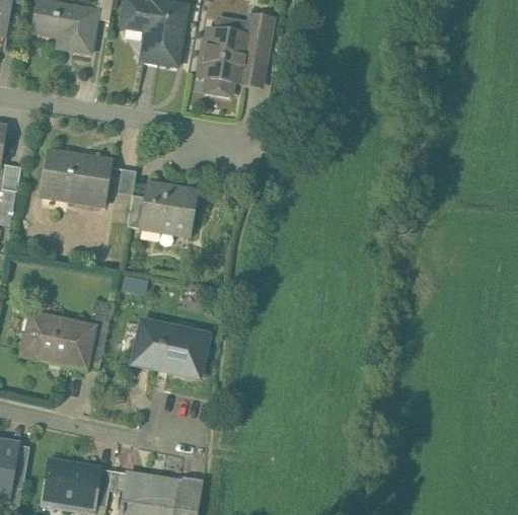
[(0,0),(0,38),(3,39),(9,1),(9,0),(0,0)]
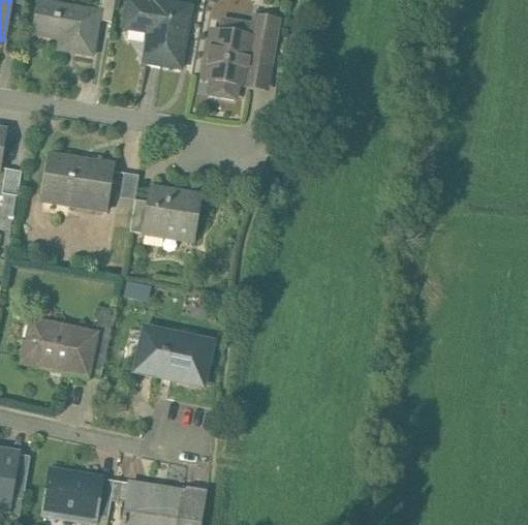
[(99,0),(98,10),(99,10),(98,19),(112,21),(115,0),(99,0)]
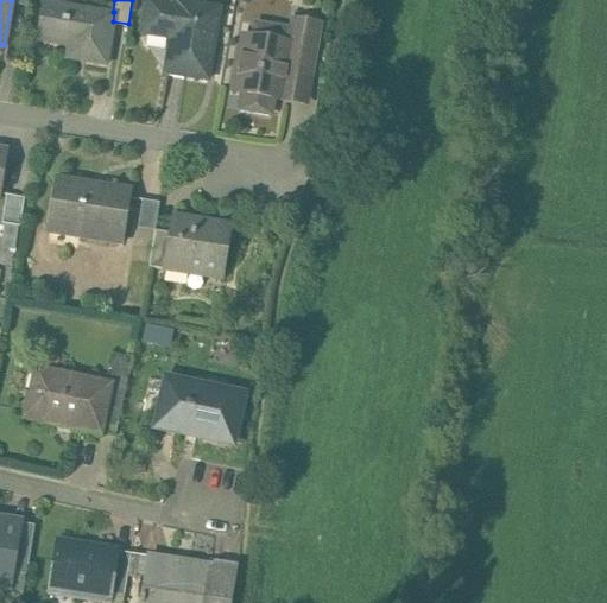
[(219,7),(177,0),(176,5),(149,0),(143,33),(171,38),(165,71),(207,77),(219,7)]
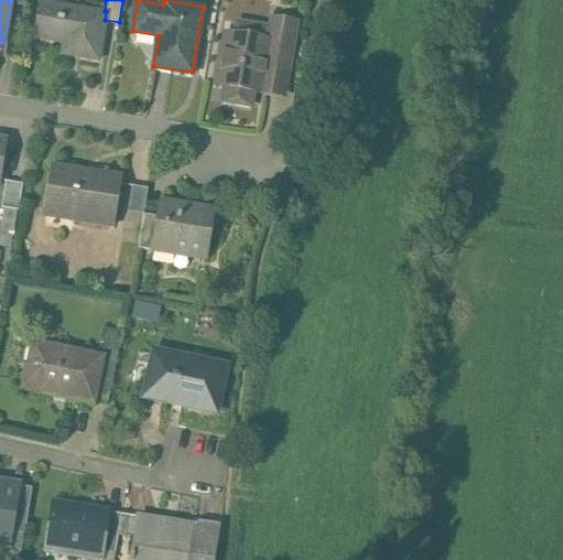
[(105,11),(41,1),(35,34),(36,34),(36,31),(65,36),(63,52),(98,57),(105,20),(106,11),(105,11)]
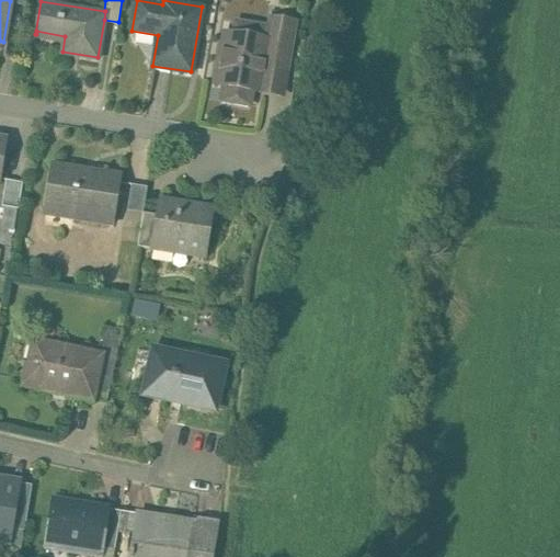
[(295,19),(272,14),(267,38),(269,38),(264,65),(286,68),(295,19)]
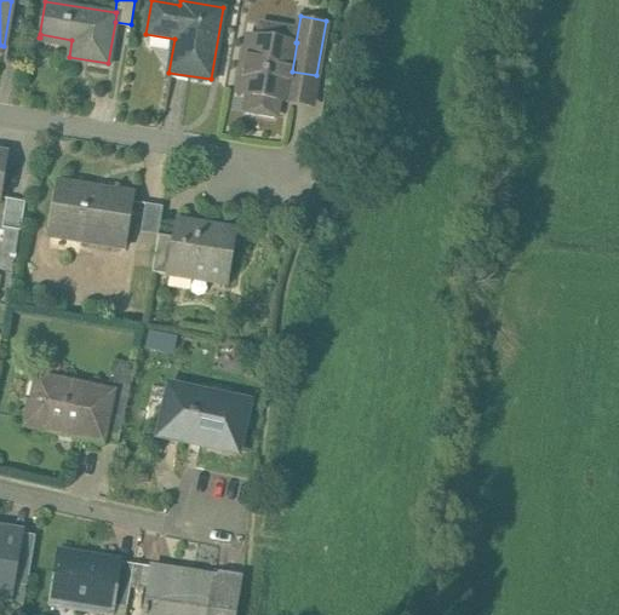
[(296,42),(250,35),(239,92),(248,93),(246,110),(275,115),(278,98),(287,101),(292,72),(297,42),(296,42)]
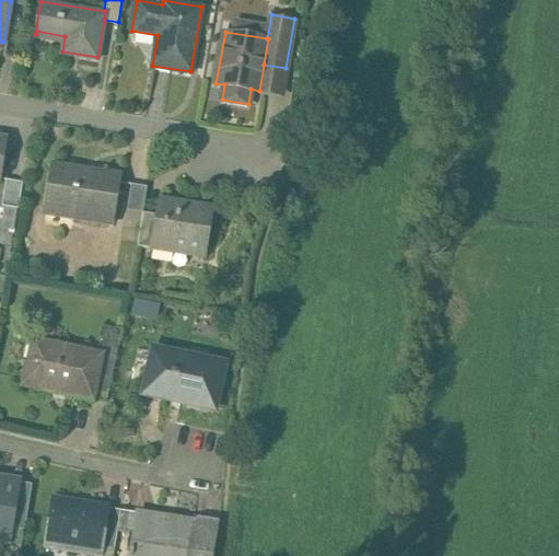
[(120,173),(51,162),(44,210),(113,222),(120,173)]
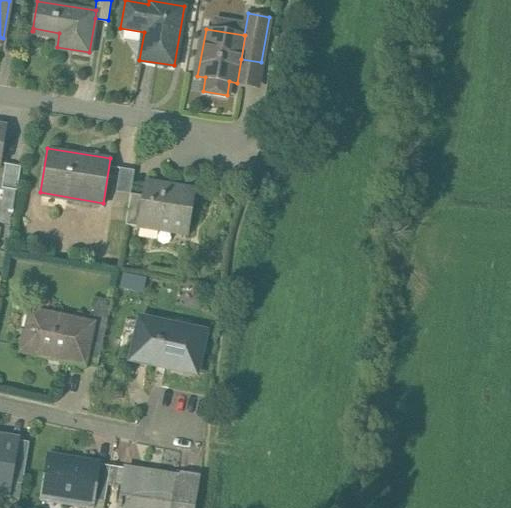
[(21,165),(5,162),(1,185),(17,188),(21,165)]
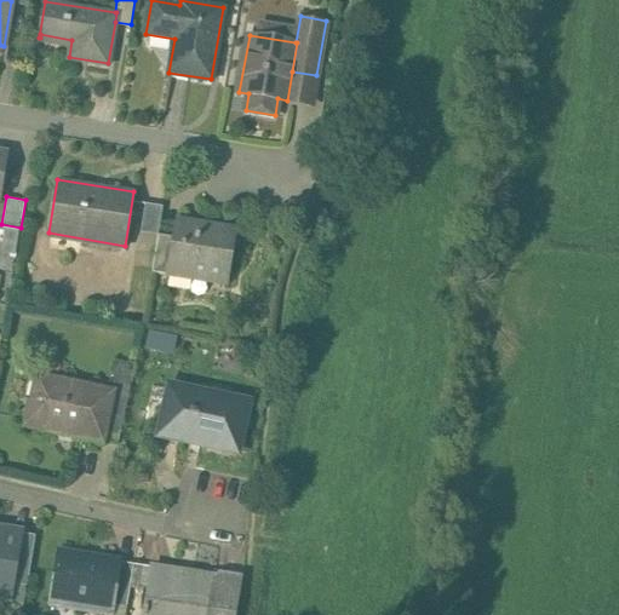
[(162,205),(145,201),(141,230),(158,233),(162,205)]
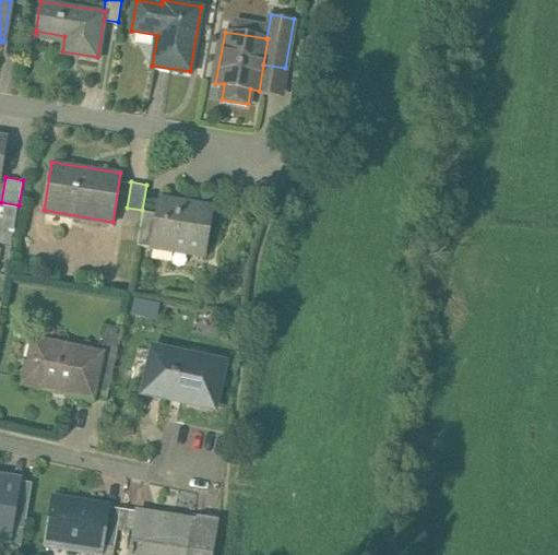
[(212,209),(159,200),(157,212),(152,246),(174,250),(176,240),(202,245),(201,255),(204,255),(212,209)]
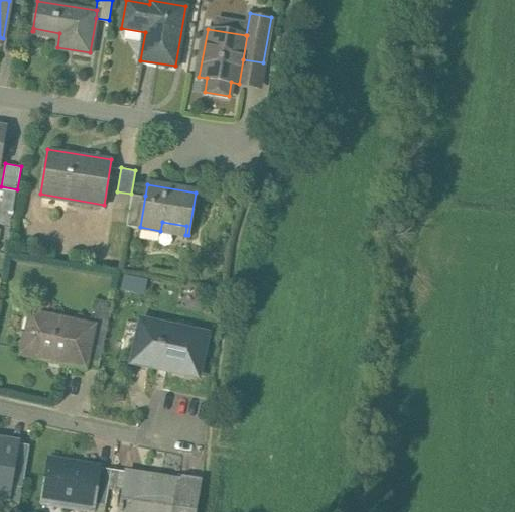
[(145,196),(131,194),(126,225),(140,227),(145,196)]
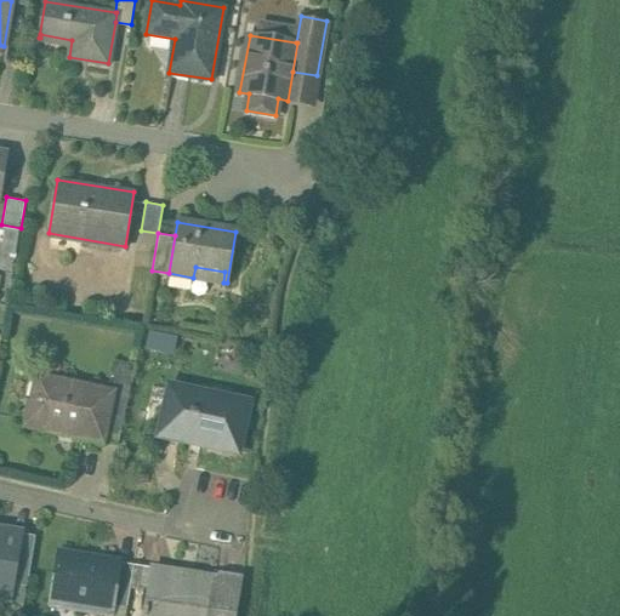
[(177,349),(180,335),(153,330),(151,343),(177,349)]
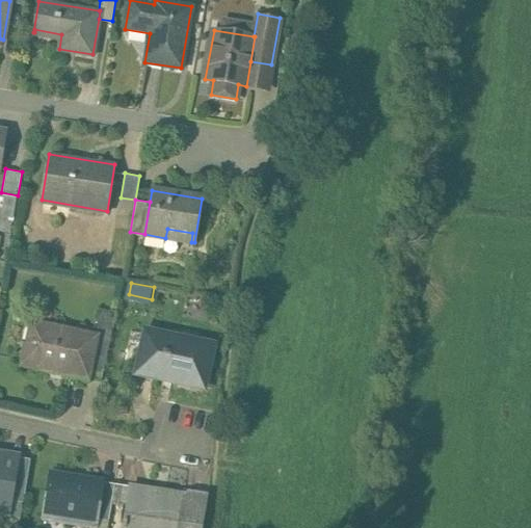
[(97,334),(31,319),(22,363),(88,377),(88,375),(98,335),(97,334)]
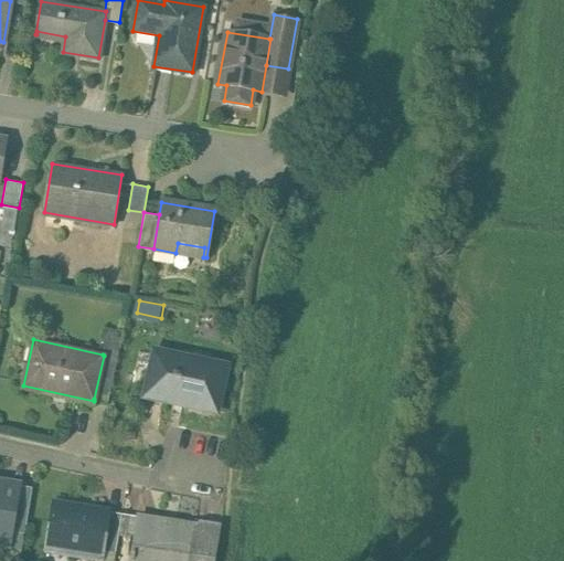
[(118,351),(104,348),(103,355),(104,356),(94,399),(108,402),(118,351)]
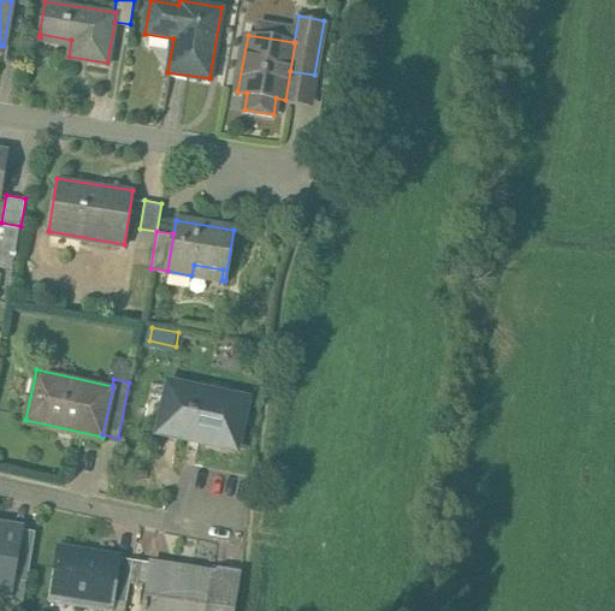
[(246,399),(169,381),(159,429),(235,446),(246,399)]
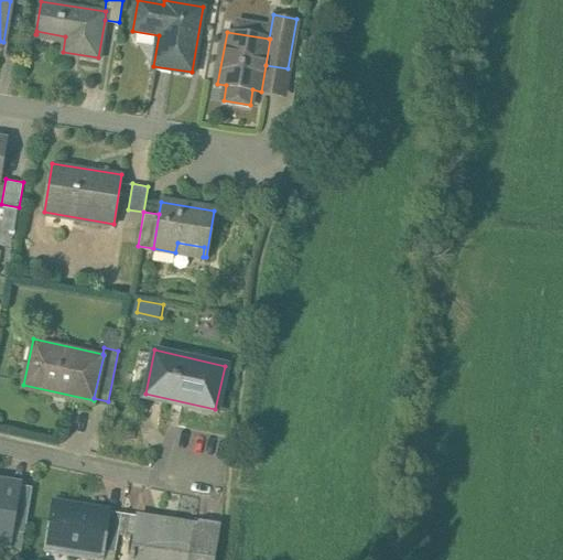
[(20,482),(0,478),(0,541),(9,544),(11,528),(13,515),(14,515),(20,482)]
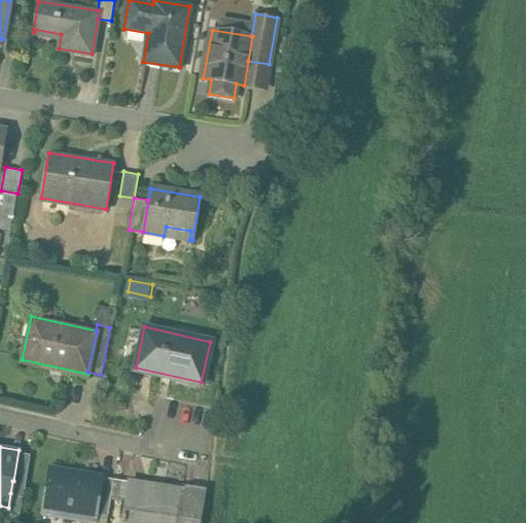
[(30,452),(19,450),(13,481),(12,481),(10,493),(23,495),(30,452)]
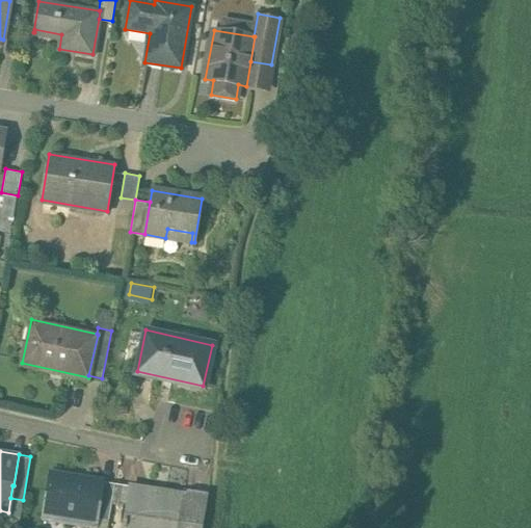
[(103,480),(52,471),(44,512),(65,516),(64,521),(94,526),(96,516),(103,480)]
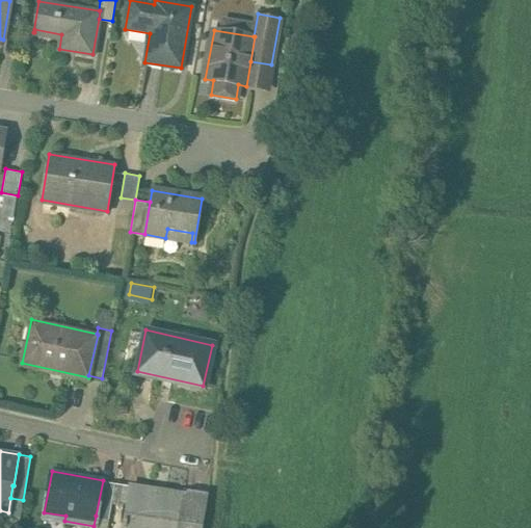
[(103,480),(96,516),(108,519),(114,482),(103,480)]
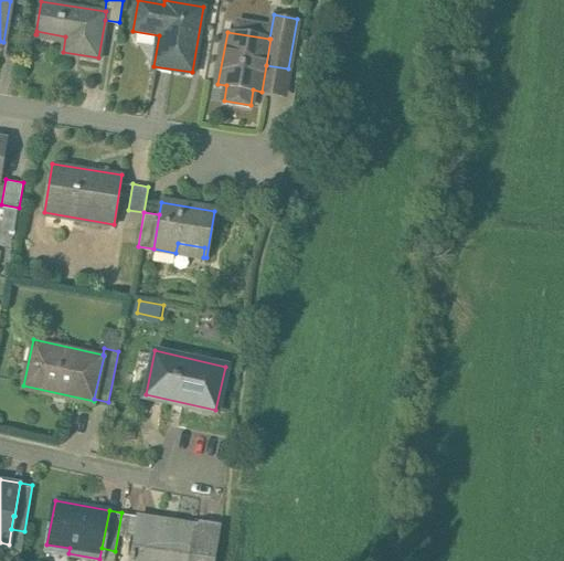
[(189,560),(197,524),(139,514),(134,551),(131,551),(130,560),(189,560)]
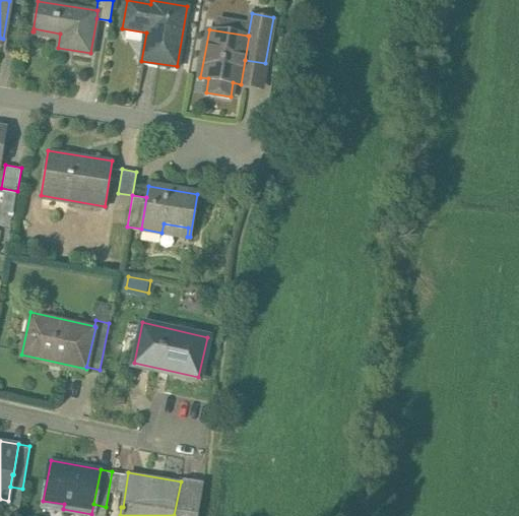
[(197,515),(202,486),(181,481),(174,515),(197,515)]
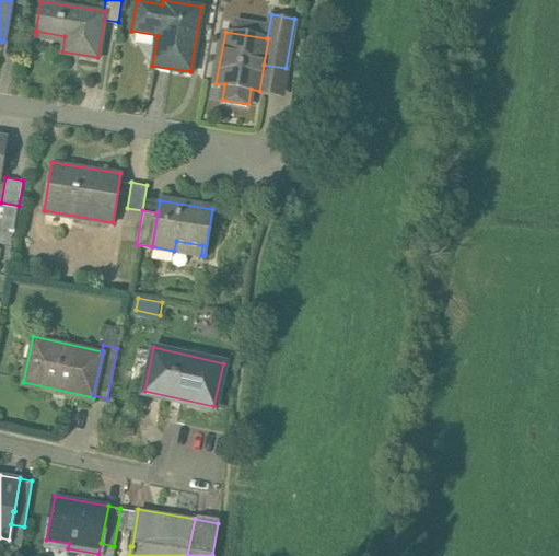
[(112,555),(114,546),(101,543),(99,554),(99,555),(112,555)]
